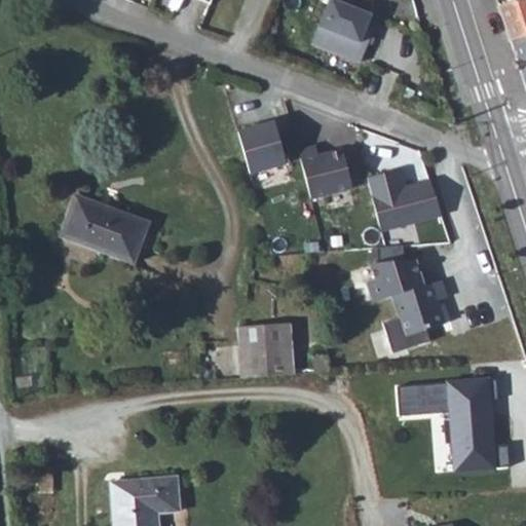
[(229,0),(212,0),(210,6),(224,12),(229,0)]
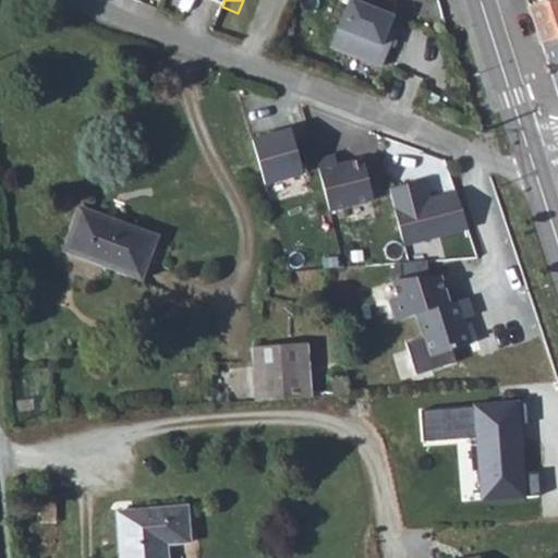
[(389,0),(415,11),(420,0),(389,0)]
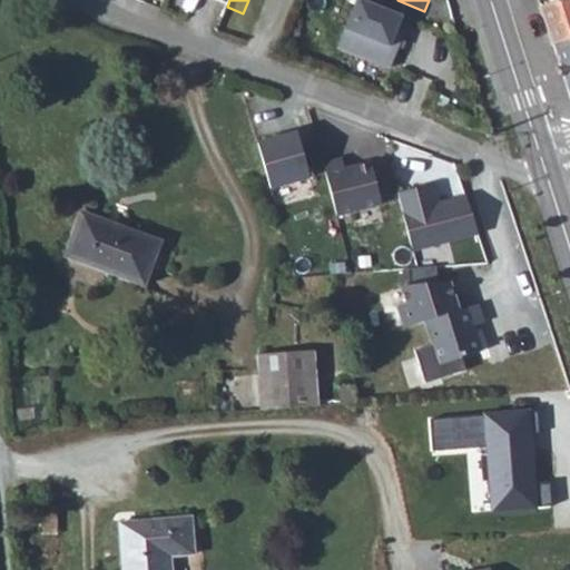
[(569,7),(568,0),(554,0),(531,7),(542,47),(569,39),(569,7)]
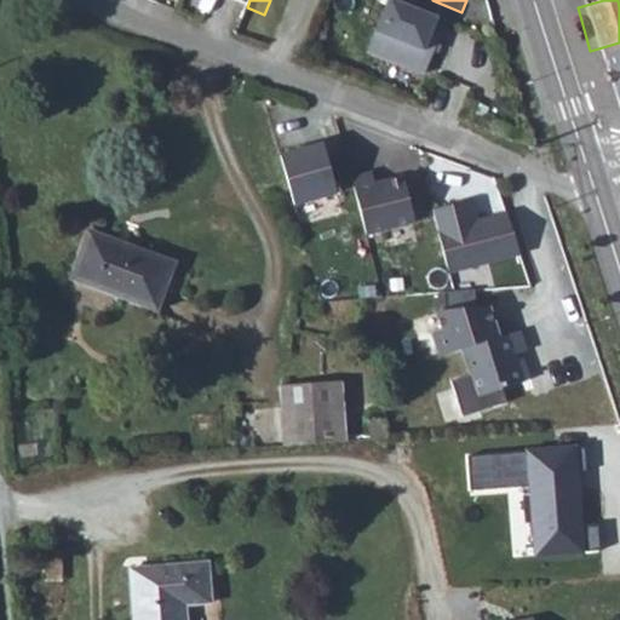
[(447,46),(454,28),(406,9),(384,62),(438,85),(454,49),(447,46)]
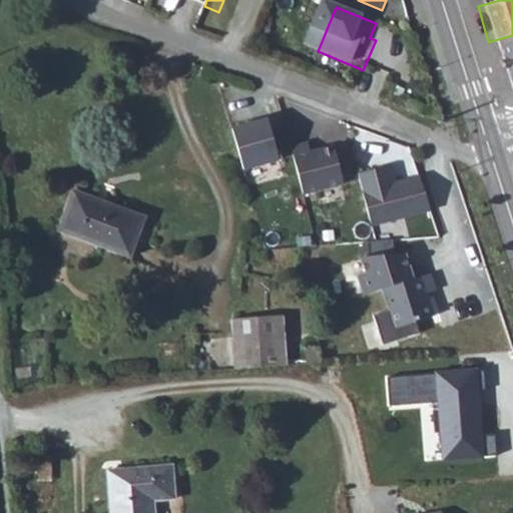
[(512,86),(512,90),(512,35),(488,42),(502,89),(512,86)]
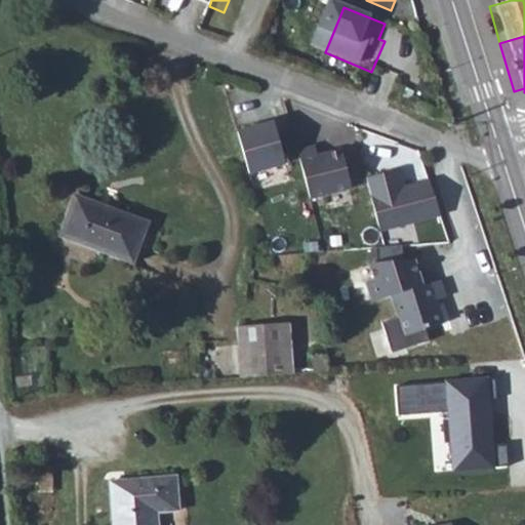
[(249,173),(286,161),(274,122),(237,133),(249,173)]
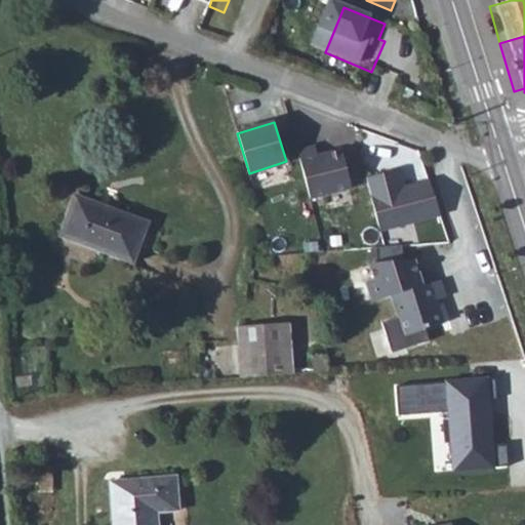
[(313,199),(353,187),(341,148),(301,160),(313,199)]
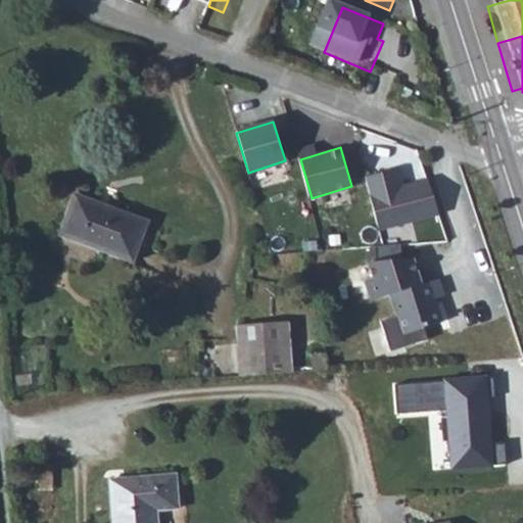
[(379,231),(439,215),(429,176),(396,185),(392,169),(364,177),(379,231)]
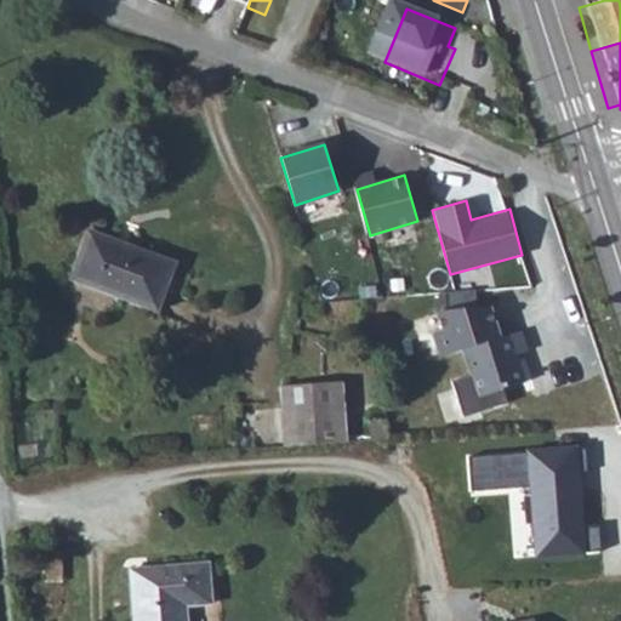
[(182,260),(97,227),(79,275),(164,308),(182,260)]
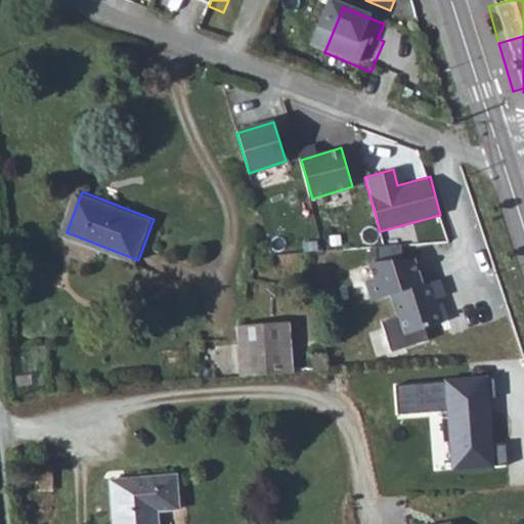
[(405,305),(419,345),(457,333),(449,309),(459,306),(453,290),(436,296),(427,269),(383,273),(388,290),(381,292),(387,311),(405,305)]
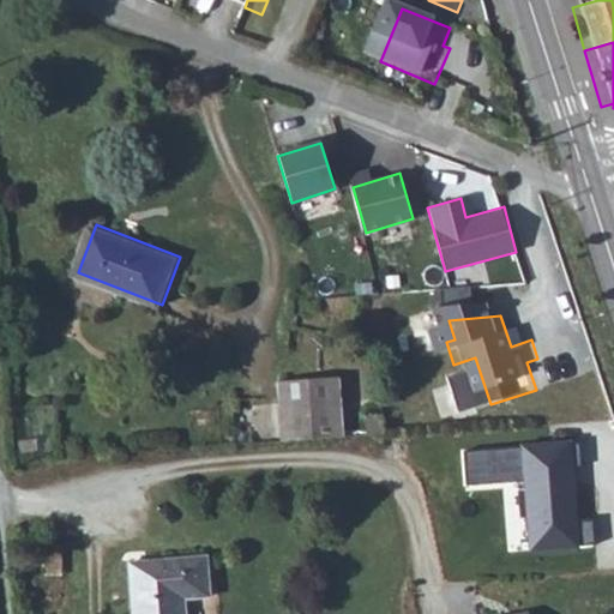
[(311,456),(371,450),(365,386),(305,391),(311,456)]
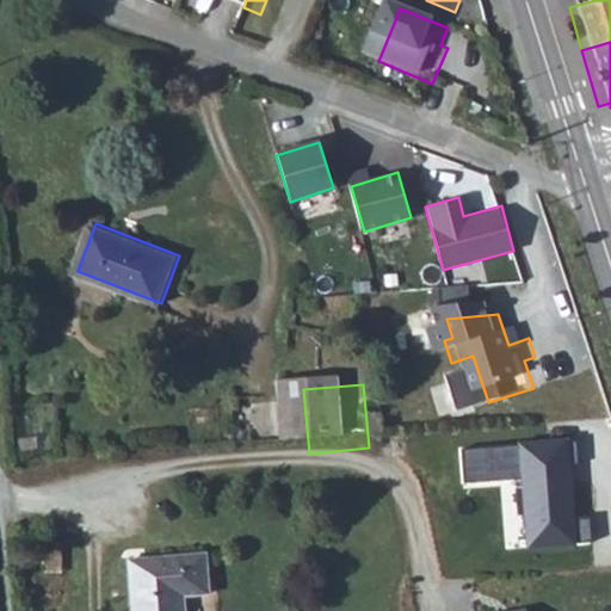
[(520,548),(573,545),(567,445),(461,451),(462,483),(517,480),(520,548)]
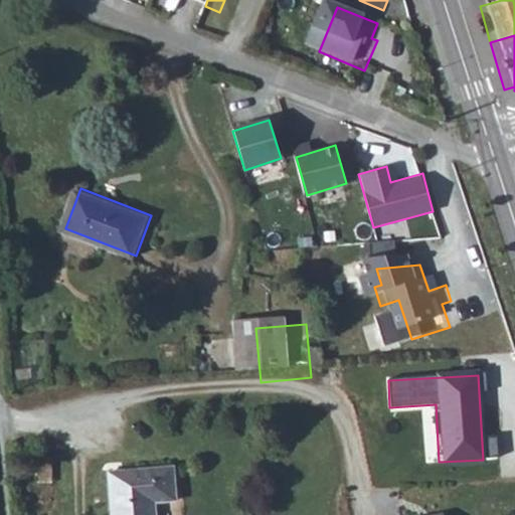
[(161,514),(161,512),(184,510),(181,478),(115,484),(117,514),(161,514)]
